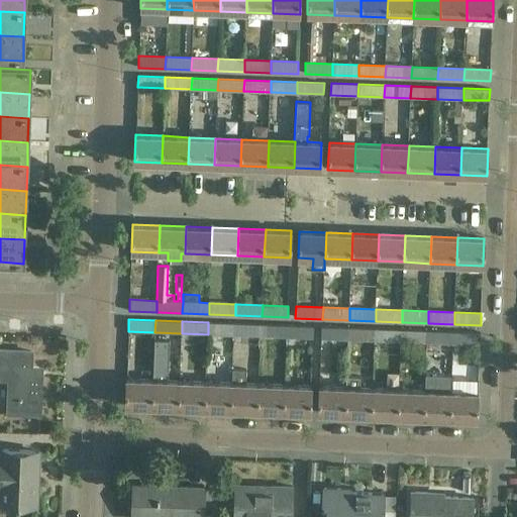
[(234,323),(208,322),(208,334),(234,335),(234,323)]
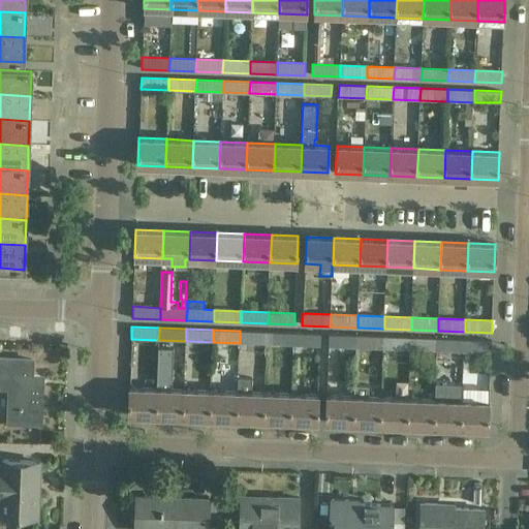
[(268,332),(240,331),(240,343),(267,344),(268,332)]
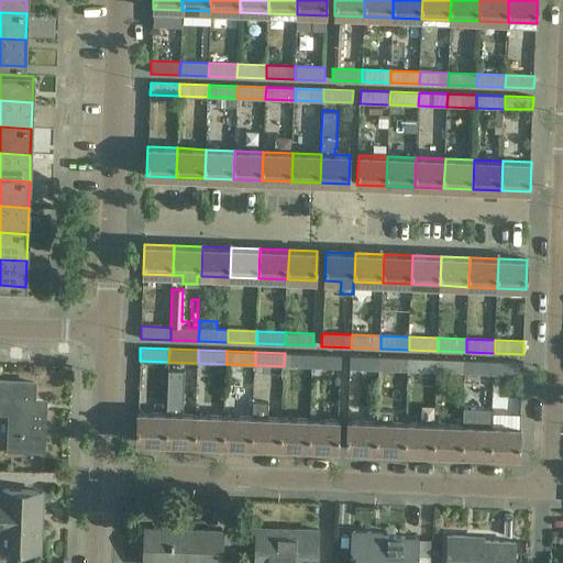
[(313,354),(285,353),(284,366),(312,367),(313,354)]
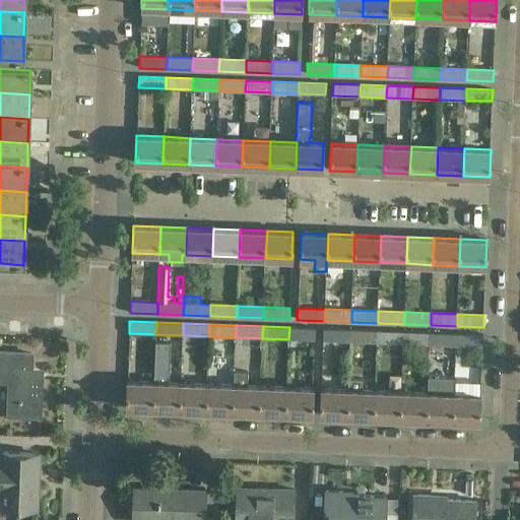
[(315,328),(289,327),(288,339),(315,340),(315,328)]
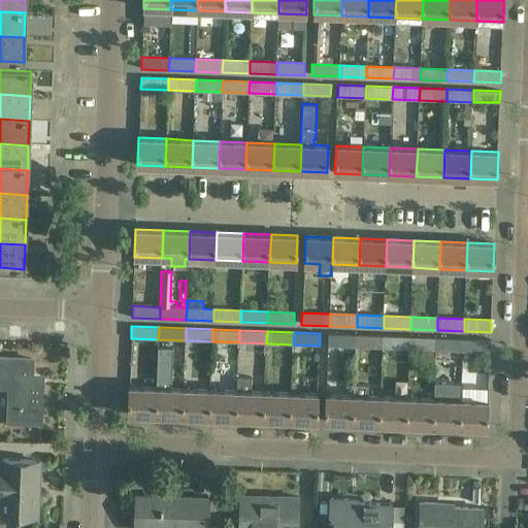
[(356,335),(328,333),(328,345),(356,347),(356,335)]
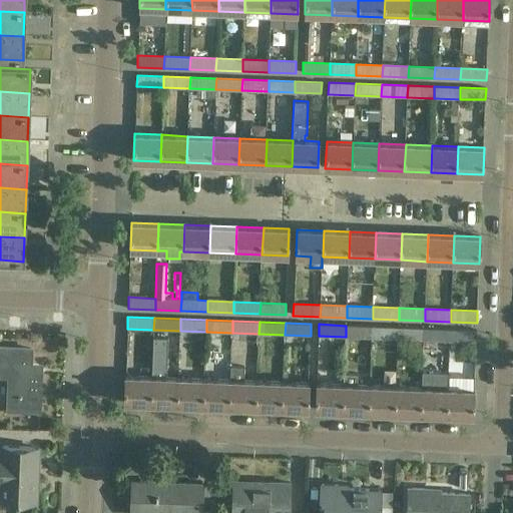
[(372,327),(346,326),(346,337),(372,338),(372,327)]
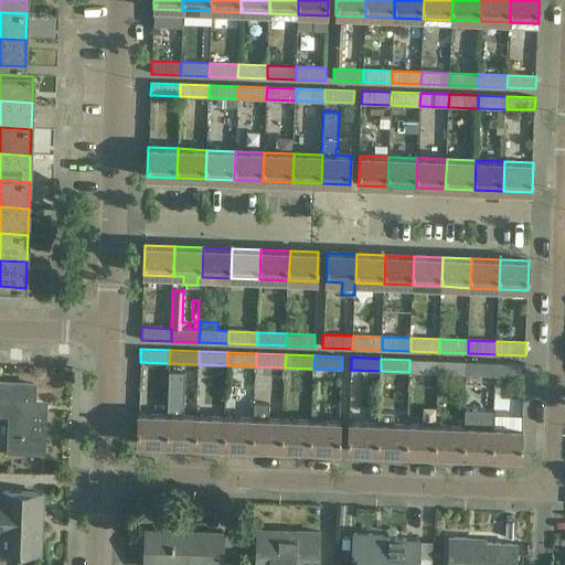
[(439,361),(409,360),(409,372),(438,373),(439,361)]
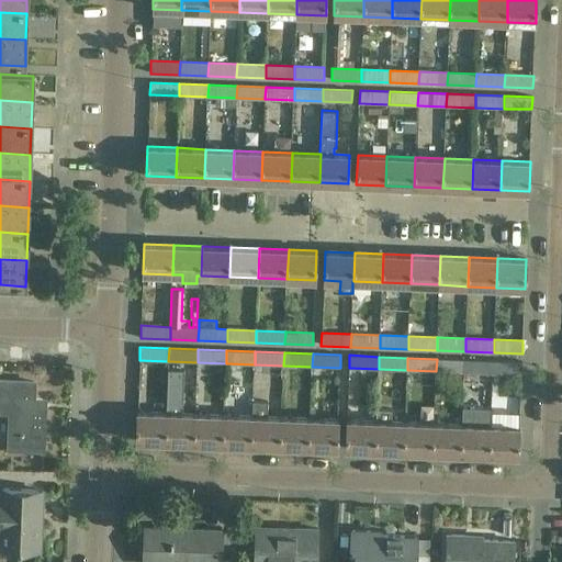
[(465,360),(437,359),(436,371),(464,372),(465,360)]
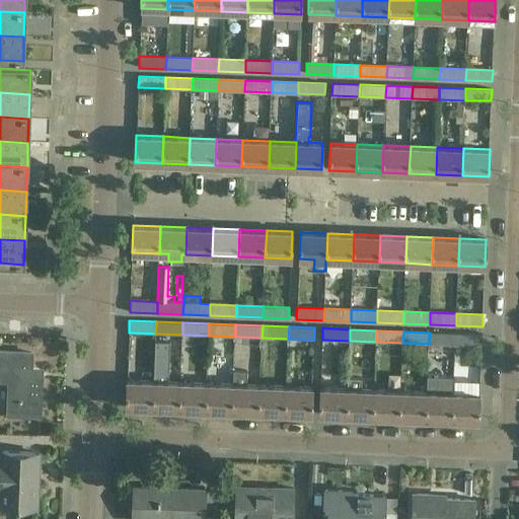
[(456,334),(430,332),(429,344),(455,345),(456,334)]
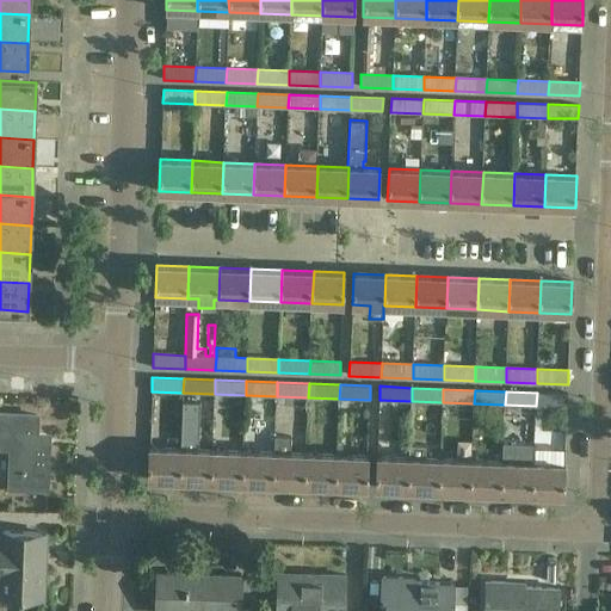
[(568,394),(537,393),(536,406),(567,407),(568,394)]
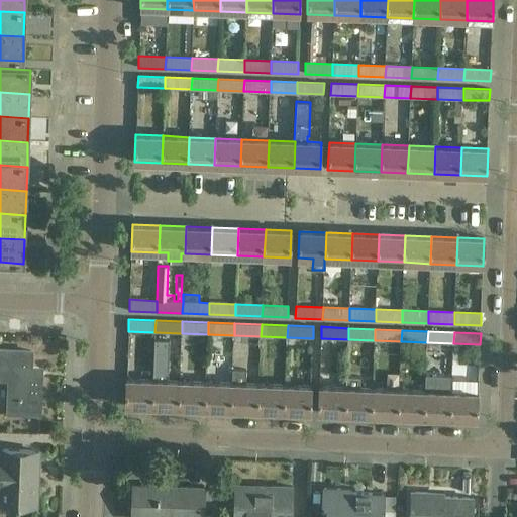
[(153,371),(151,407),(179,408),(180,381),(169,381),(170,340),(154,339),(153,371)]
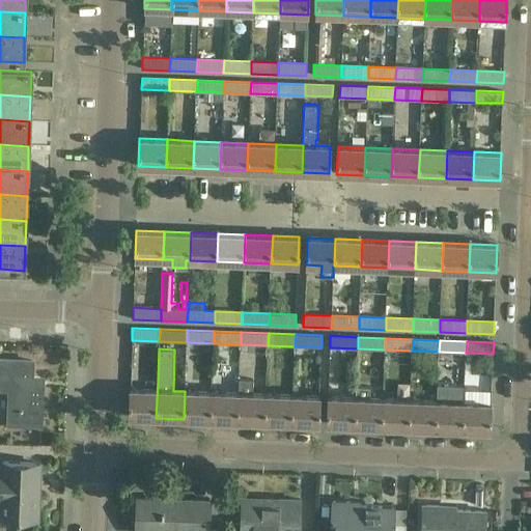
[(32,361),(0,359),(0,388),(10,389),(8,423),(40,424),(42,388),(29,387),(30,378),(31,378),(32,361)]
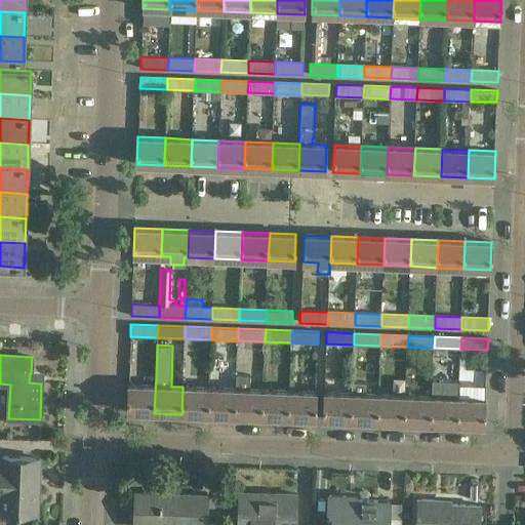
[(129,385),(128,385),(127,412),(154,413),(156,376),(129,375),(129,385)]
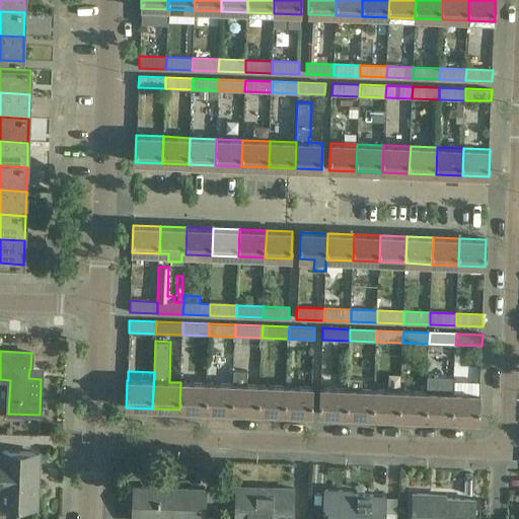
[(247,371),(234,371),(233,384),(232,412),(258,413),(260,385),(246,385),(247,371)]
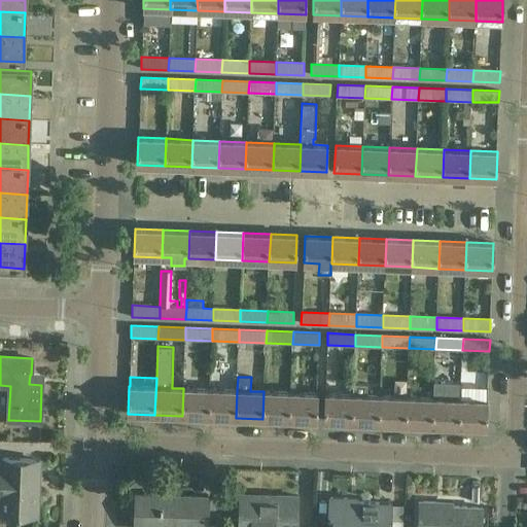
[(367,385),(353,384),(353,394),(352,422),(379,423),(380,395),(367,395),(367,385)]
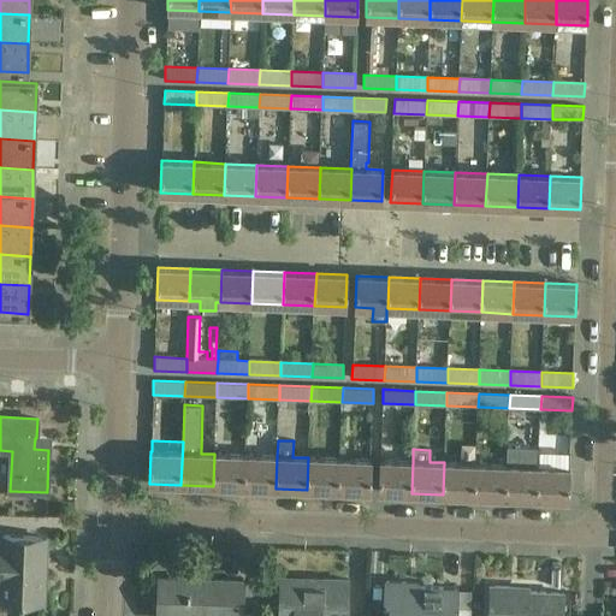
[(246,455),(214,454),(213,486),(244,487),(246,455)]
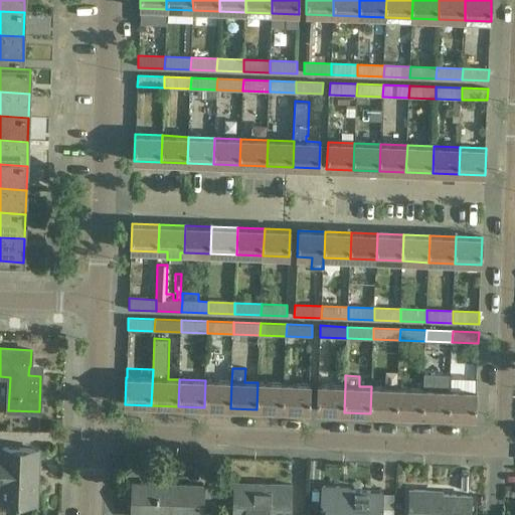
[(231,381),(205,380),(204,407),(230,408),(231,381)]
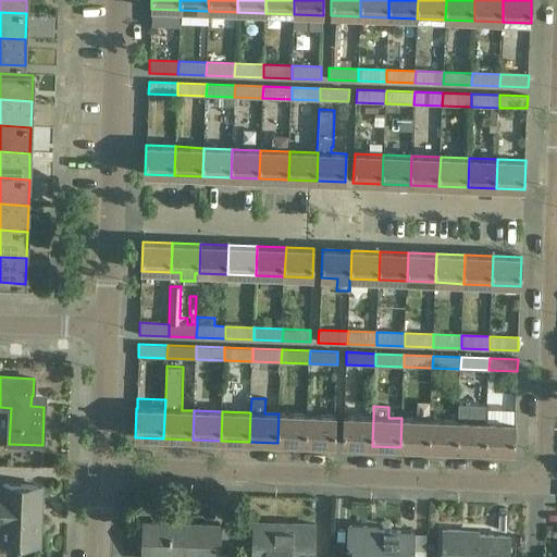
[(307,415),(279,413),(277,443),(306,444),(307,415)]
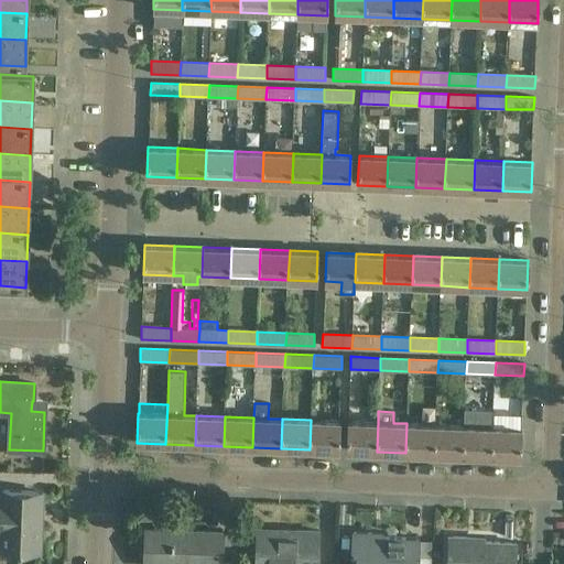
[(339,421),(311,420),(310,449),(338,451),(339,421)]
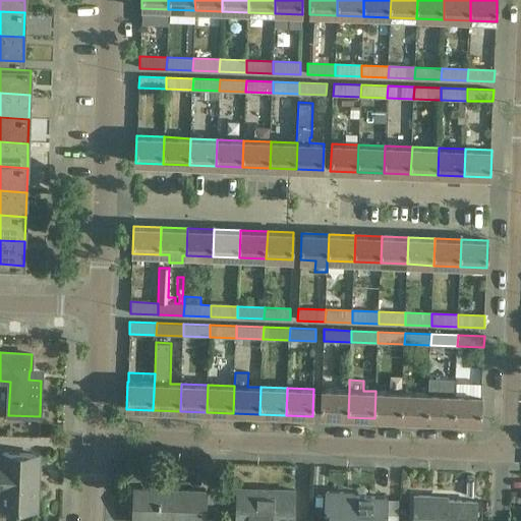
[(321,416),(348,417),(349,390),(322,389),(321,416)]
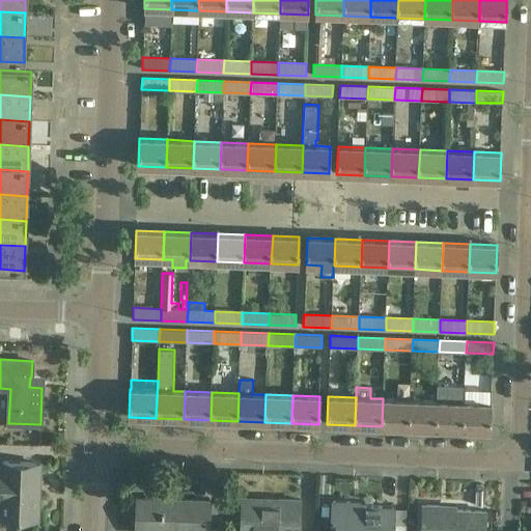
[(410,400),(383,398),(382,426),(409,427),(410,400)]
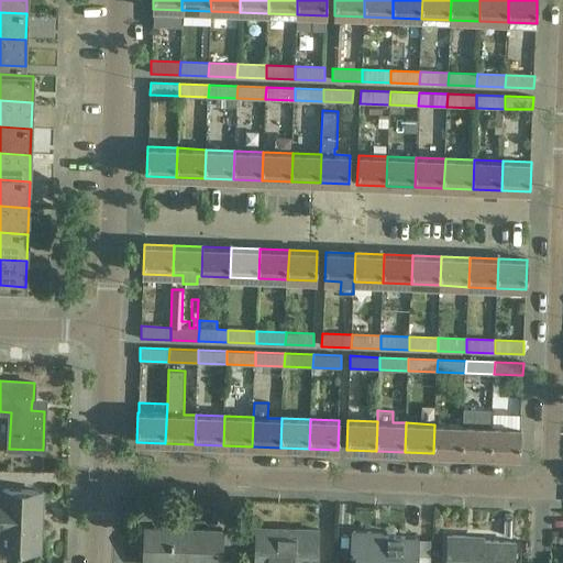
[(463,426),(434,424),(433,453),(462,454),(463,426)]
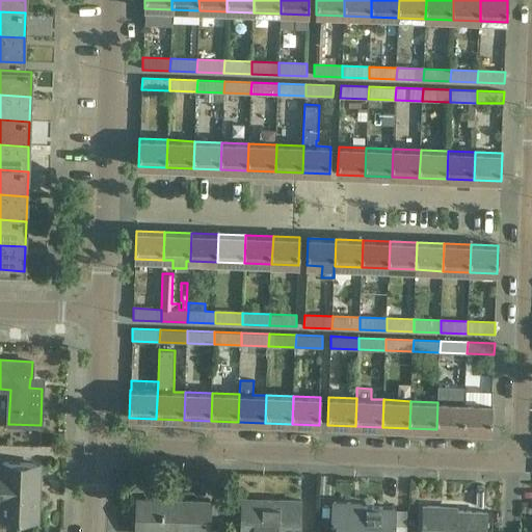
[(466,403),(437,402),(436,429),(463,430),(466,403)]
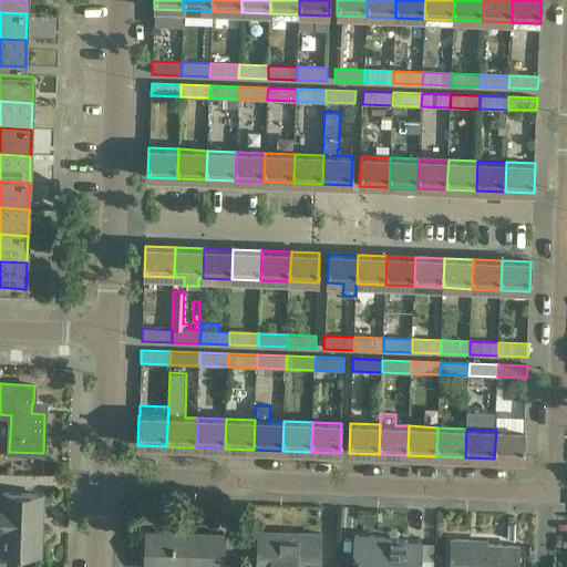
[(524,431),(496,430),(494,459),(523,460),(524,431)]
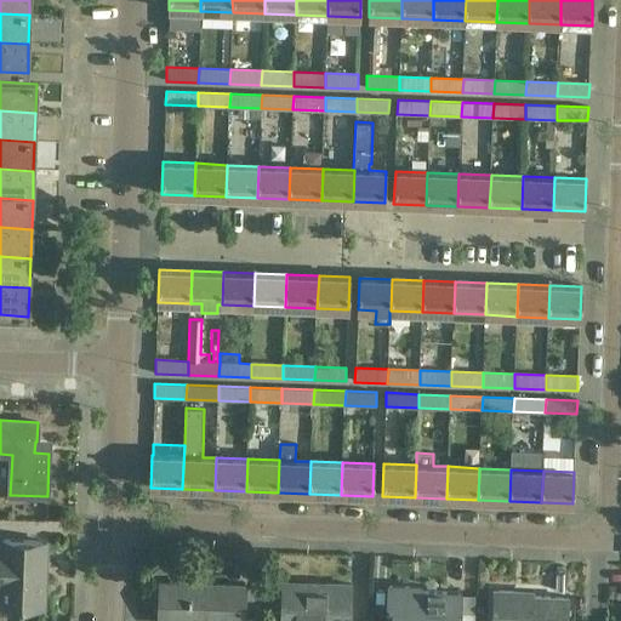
[(41,541),(3,540),(3,548),(0,547),(0,585),(1,586),(0,605),(18,605),(18,609),(23,609),(23,605),(44,607),(44,580),(40,580),(41,541)]
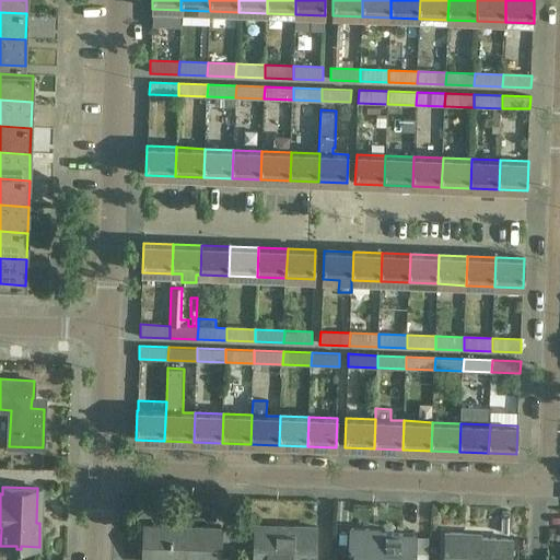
[(151,559),(220,559),(221,528),(159,525),(159,535),(152,534),(151,559)]
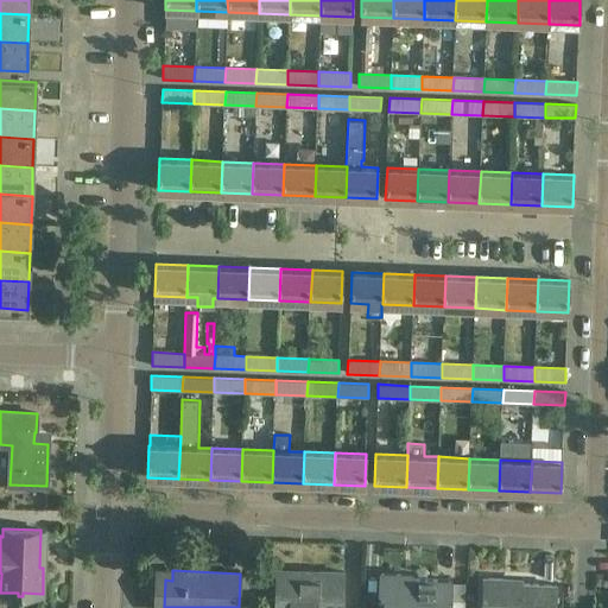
[(277,570),(277,594),(276,607),(342,607),(343,572),(320,571),(320,575),(279,574),(279,570),(277,570)]
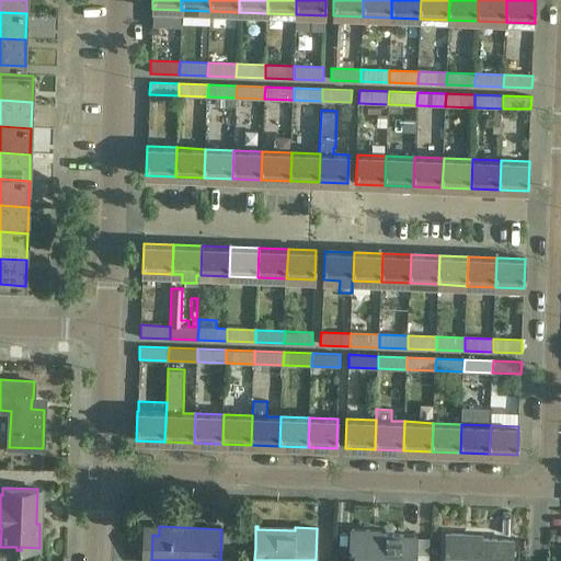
[(348,560),(415,560),(416,536),(370,534),(370,530),(351,529),(348,560)]
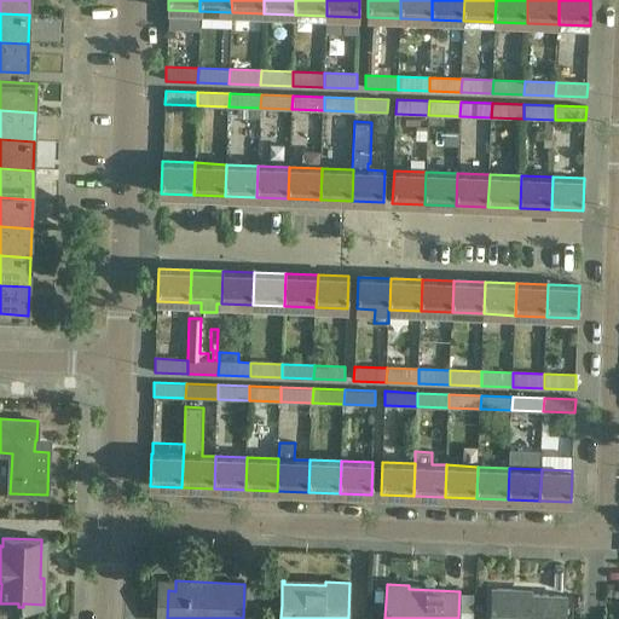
[(565,618),(566,596),(514,594),(514,589),(493,589),(491,618),(565,618)]
